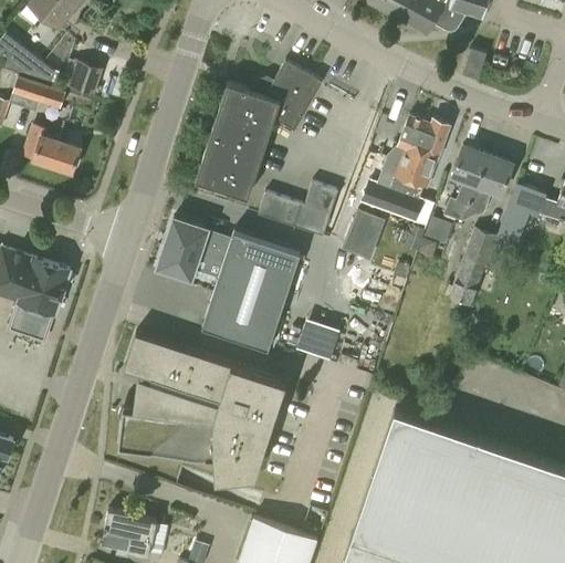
[(82,0),(32,0),(30,3),(61,28),(82,0)]
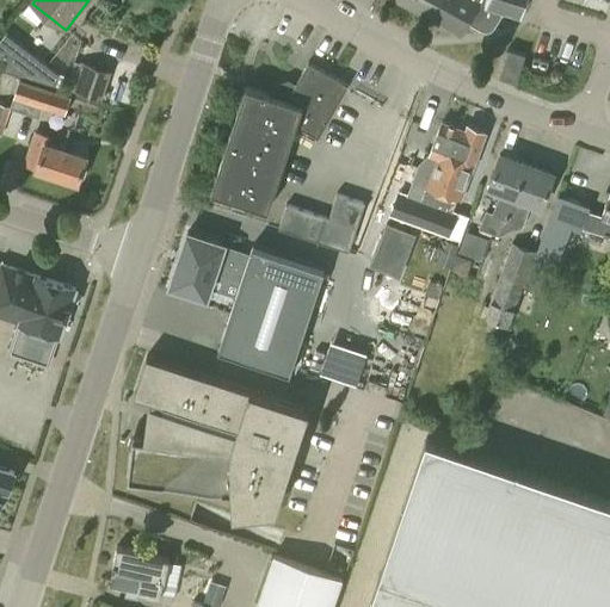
[(393,0),(462,37),(469,25),(484,32),(487,33),(490,32),(492,32),(493,31),(495,30),(497,29),(506,12),(523,17),(528,0),(393,0)]
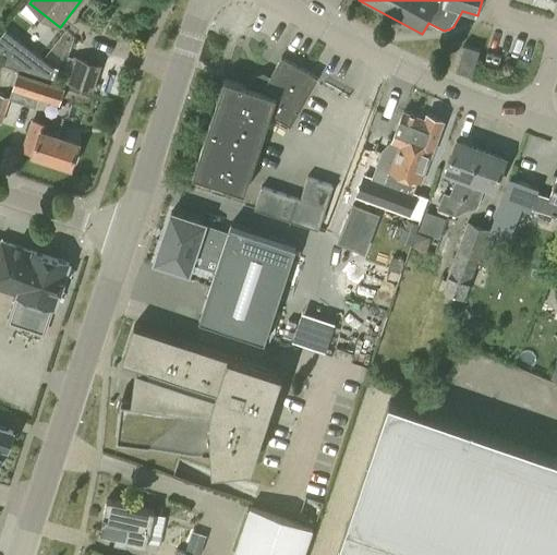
[(472,79),(481,52),(465,48),(458,74),(472,79)]
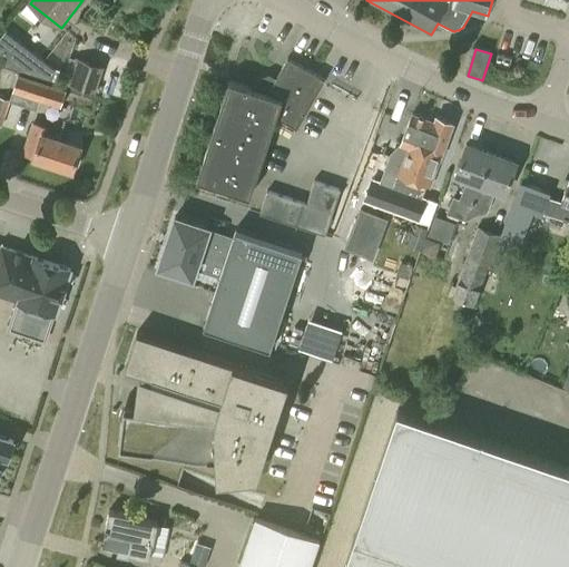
[(37,56),(23,72),(54,82),(57,71),(37,56)]
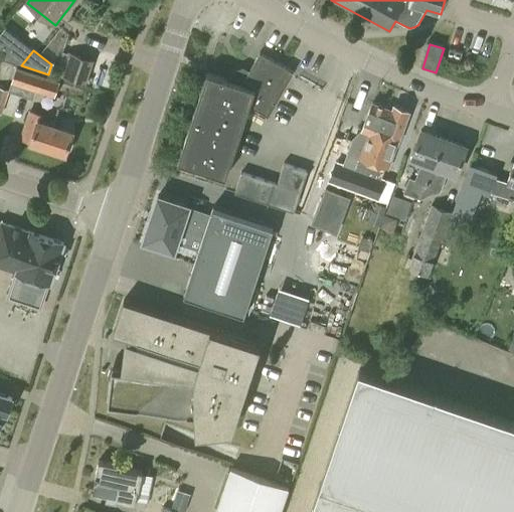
[(461,62),(463,55),(451,51),(448,59),(461,62)]
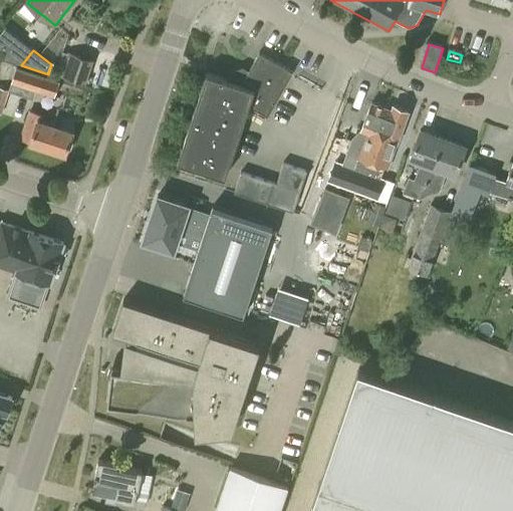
[(85,85),(92,63),(69,55),(62,78),(85,85)]
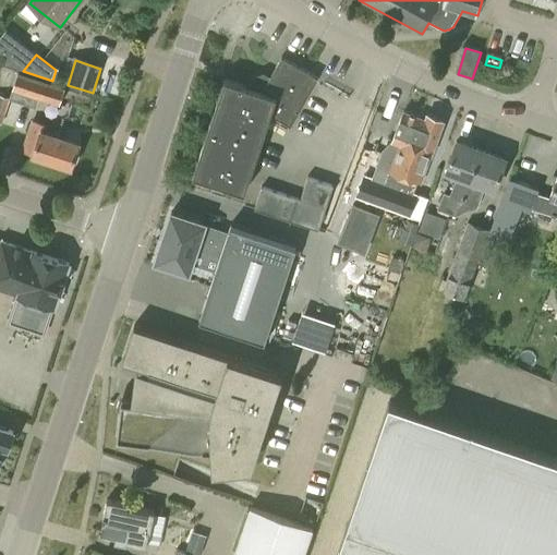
[(292,128),(319,81),(282,60),(268,84),(264,82),(262,83),(255,85),(254,85),(253,91),(226,82),(194,177),(201,179),(246,194),(271,119),(274,118),(292,128)]
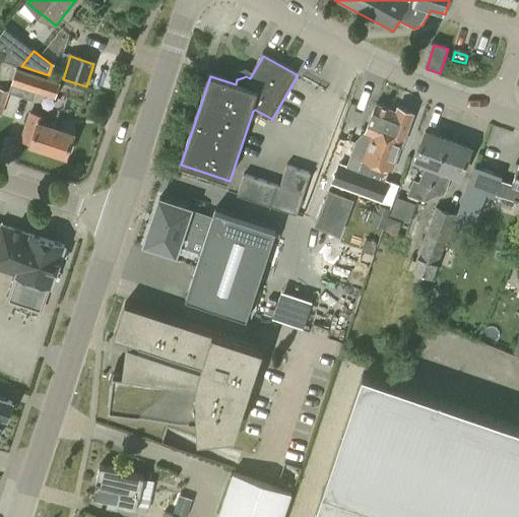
[(55,101),(60,83),(17,70),(9,95),(34,103),(37,94),(55,101)]
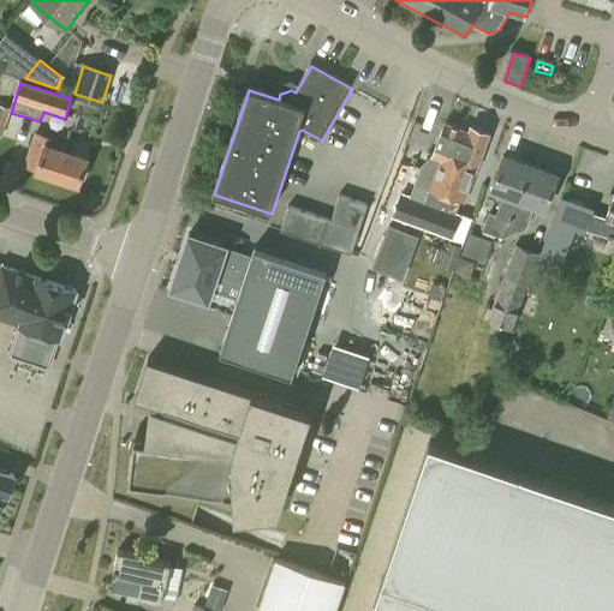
[(0,105),(0,136),(3,137),(11,108),(0,105)]
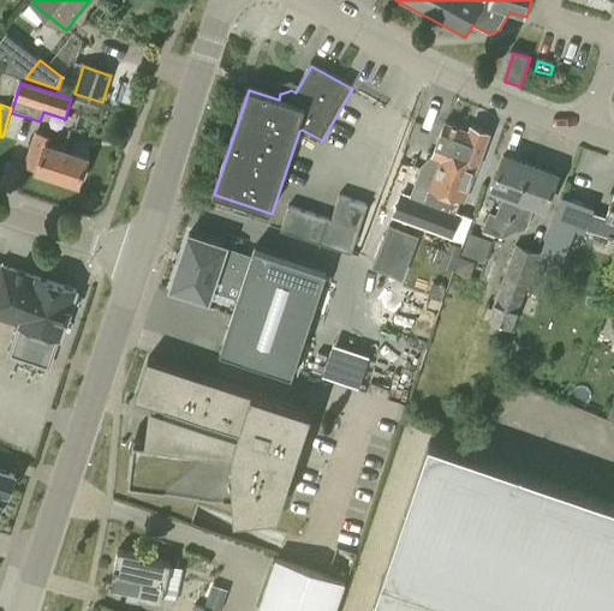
[(458,150),(465,132),(446,125),(434,159),(440,161),(424,204),(442,211),(447,197),(464,153),(458,150)]
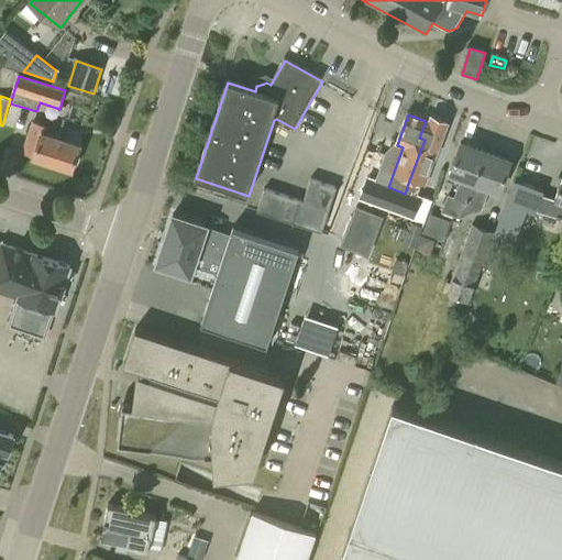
[(425,140),(409,180),(426,187),(449,124),(431,118),(430,122),(426,121),(419,138),(425,140)]
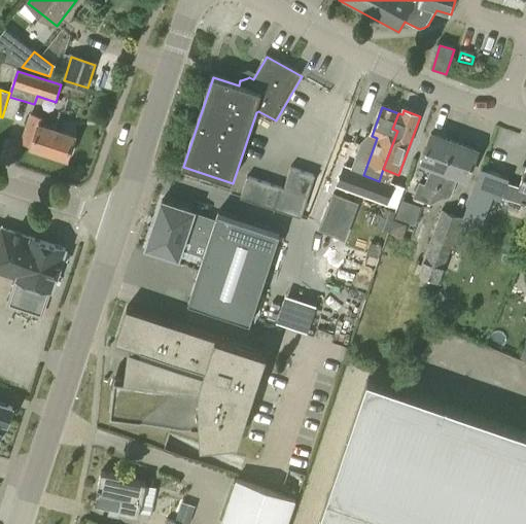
[(68,161),(75,138),(42,127),(44,120),(32,116),(23,145),(68,161)]
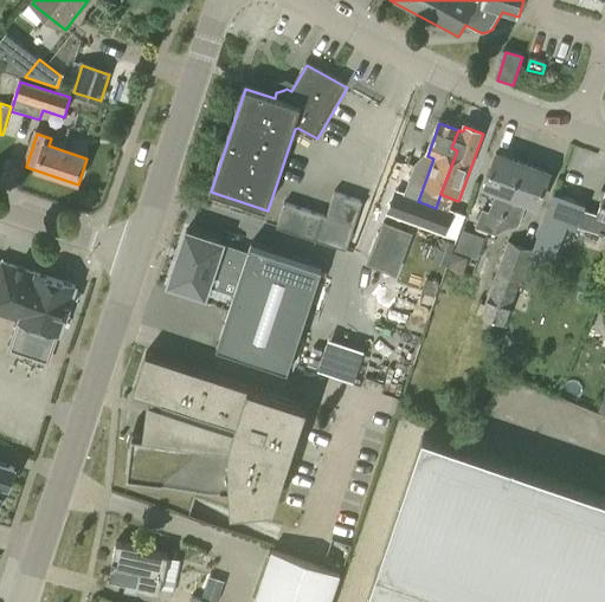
[(512,198),(523,166),(497,156),(486,188),(499,193),(490,215),(503,221),(508,207),(510,201),(512,198)]
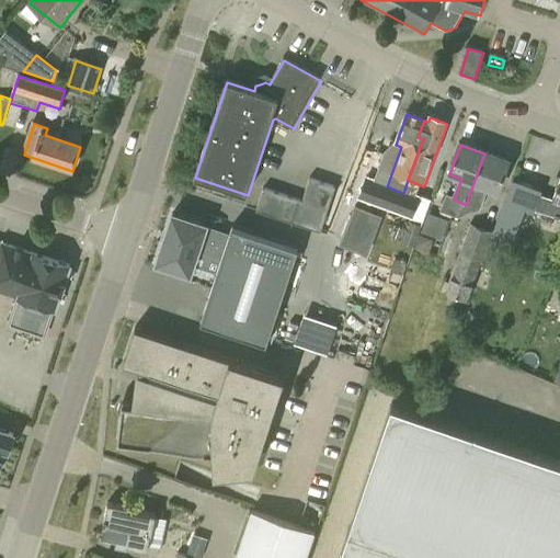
[(454,200),(448,197),(443,212),(459,218),(480,209),(488,188),(499,192),(509,162),(484,154),(473,183),(472,186),(470,192),(466,205),(454,200)]
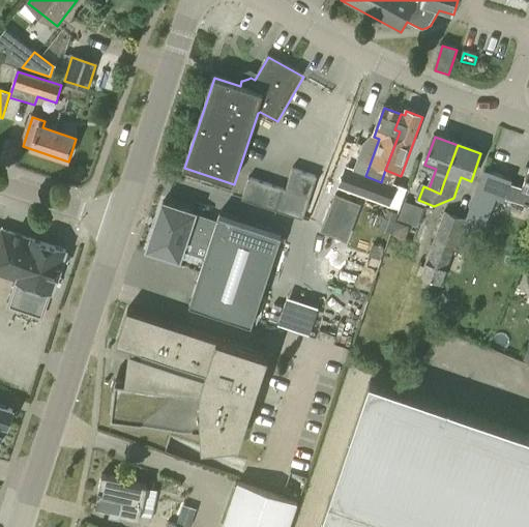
[(359,195),(365,176),(346,169),(339,187),(359,195)]
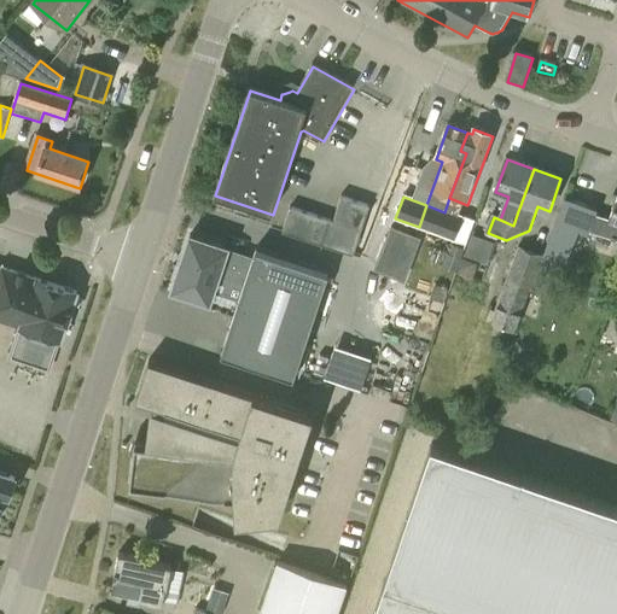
[(354,257),(371,208),(342,198),(335,223),(291,209),(284,234),(354,257)]
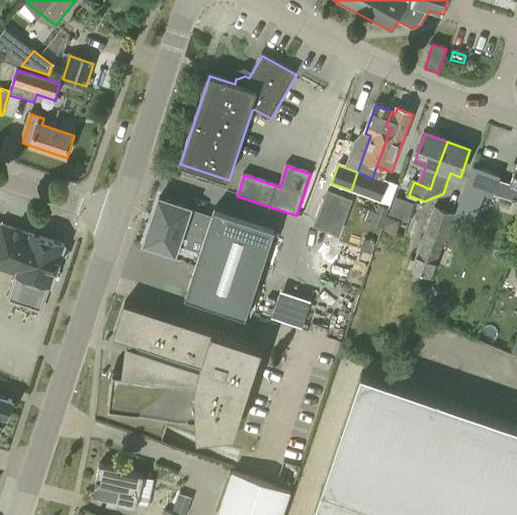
[(493,198),(501,177),(474,167),(455,218),(475,225),(485,195),(493,198)]
